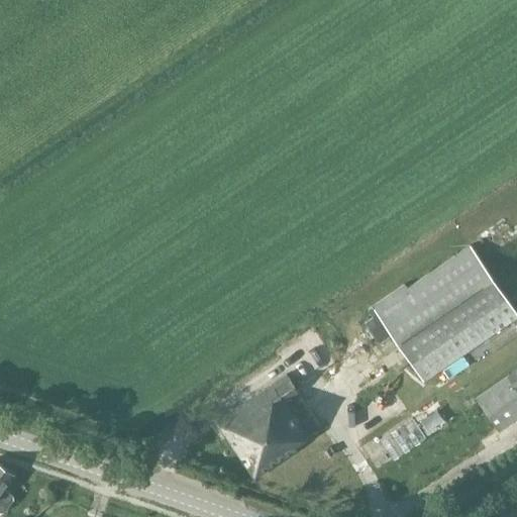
[(516,316),(516,315),(507,300),(470,245),(407,288),(404,284),(372,306),(377,313),(364,322),(379,343),(391,334),(422,381),(516,316)]
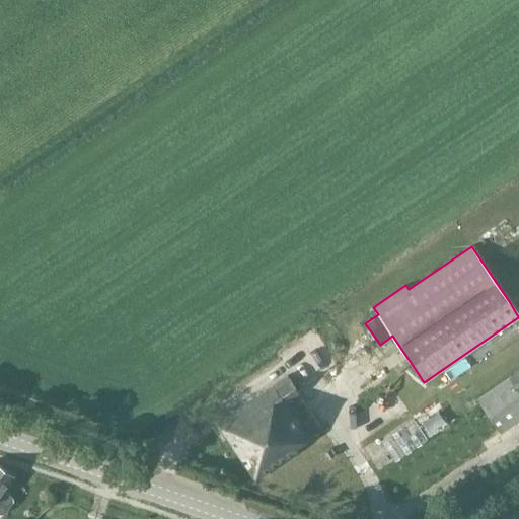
[(356,334),(367,353),(376,348),(364,328),(356,334)]
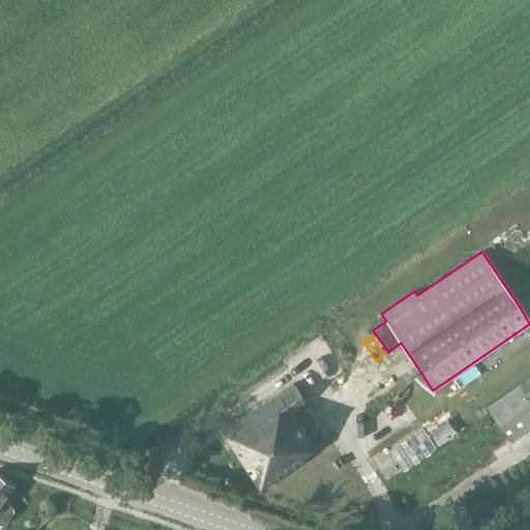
[(529,375),(487,407),(510,441),(529,425),(529,375)]
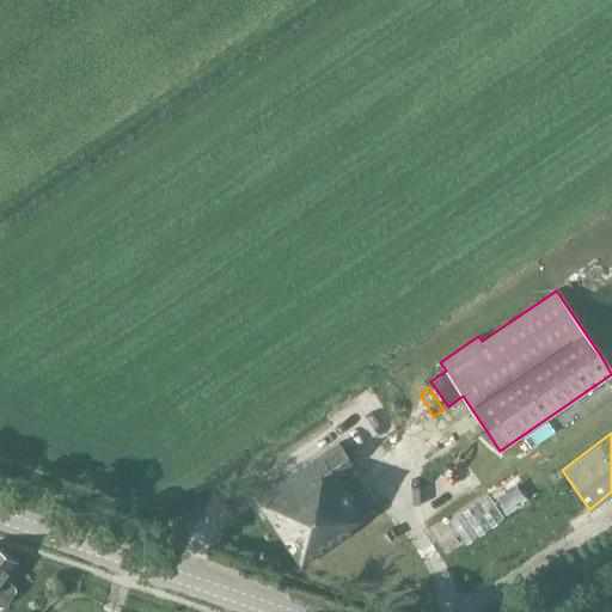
[(347,527),(362,516),(336,476),(353,465),(337,444),(255,500),(299,565),(349,532),(347,527)]
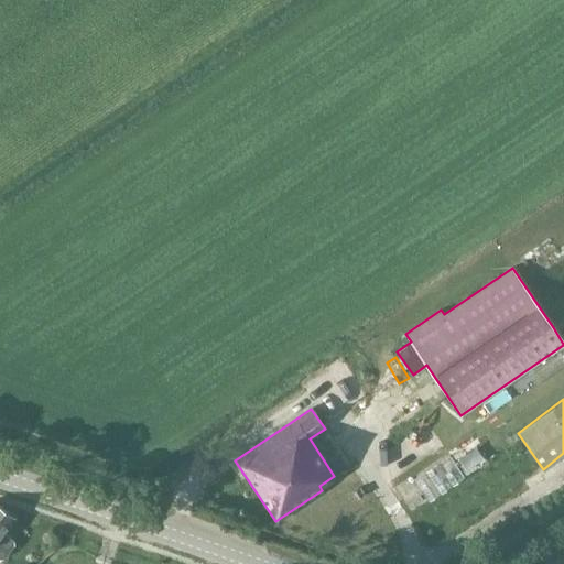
[(390,465),(433,447),(424,429),(382,446),(390,465)]
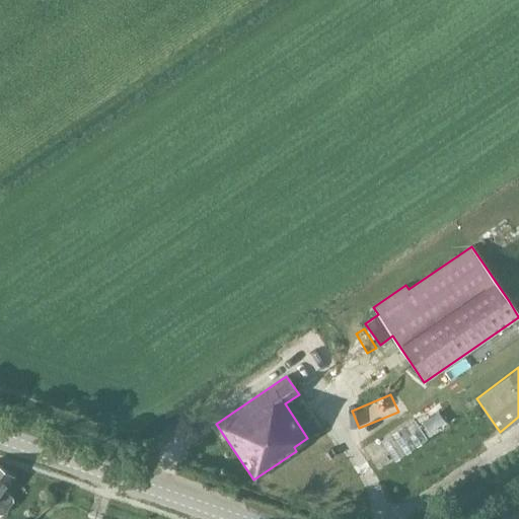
[(425,435),(435,429),(423,410),(413,417),(425,435)]
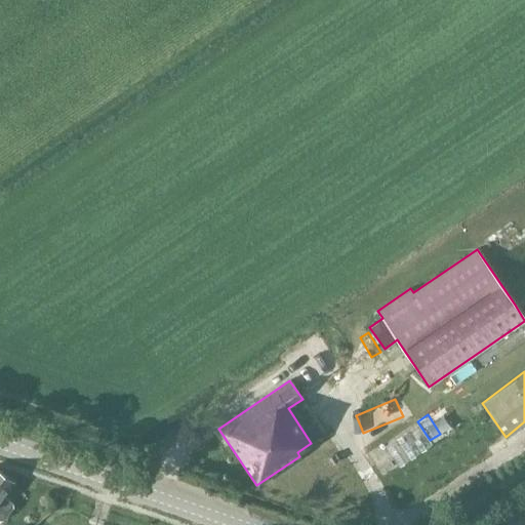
[(14,482),(0,472),(0,520),(4,520),(13,507),(12,502),(4,496),(14,482)]
